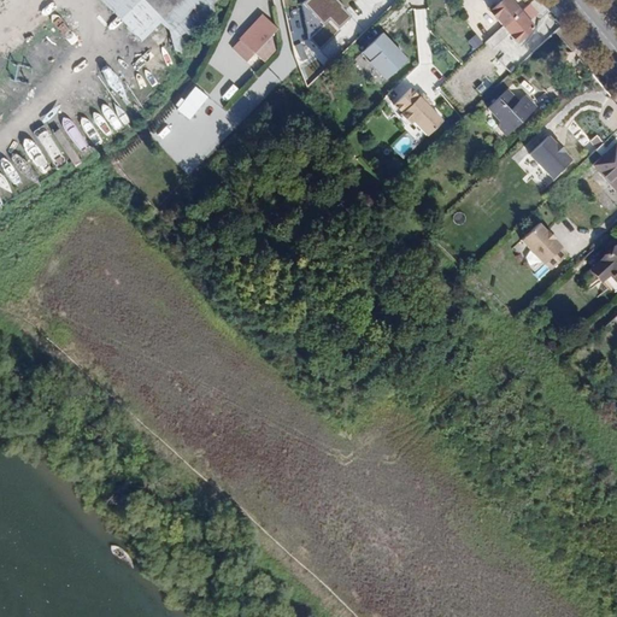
[(141,0),(160,19),(180,0),(141,0)]
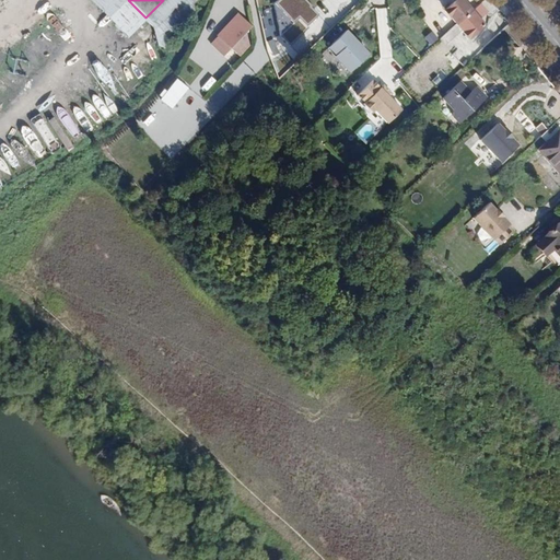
[(294,19),(303,26),(317,12),(304,0),(276,0),(271,6),(290,23),(294,19)]
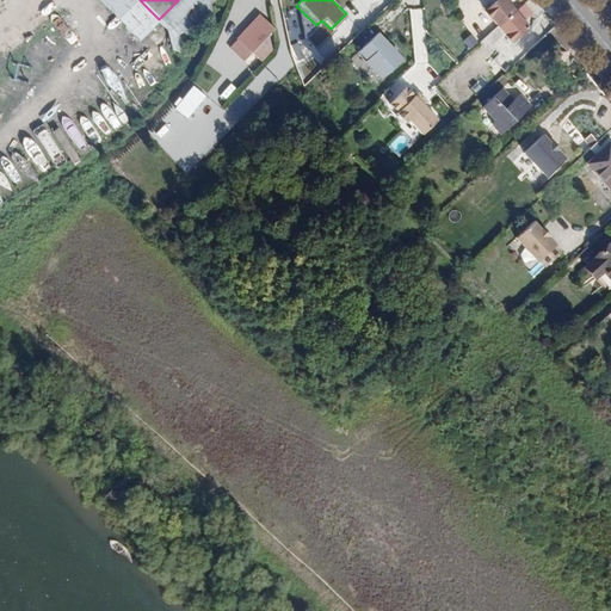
[(408,10),(399,0),(397,0),(393,6),(402,16),(408,10)]
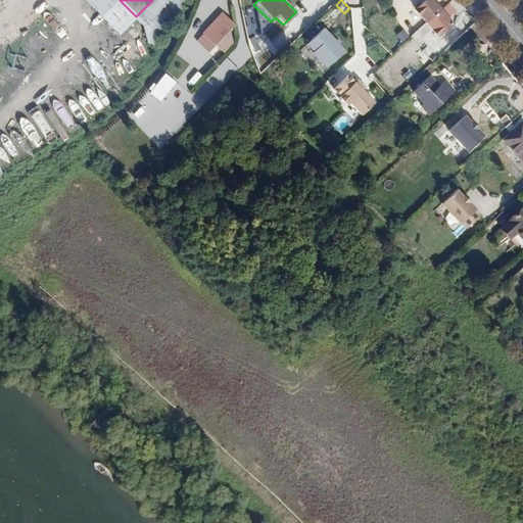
[(425,0),(416,9),(426,21),(429,19),(440,9),(431,0),(425,0)]
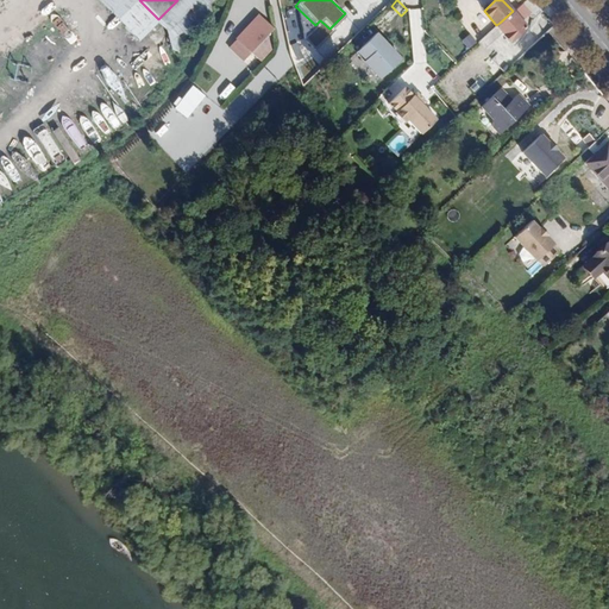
[(33,19),(46,11),(43,5),(30,12),(33,19)]
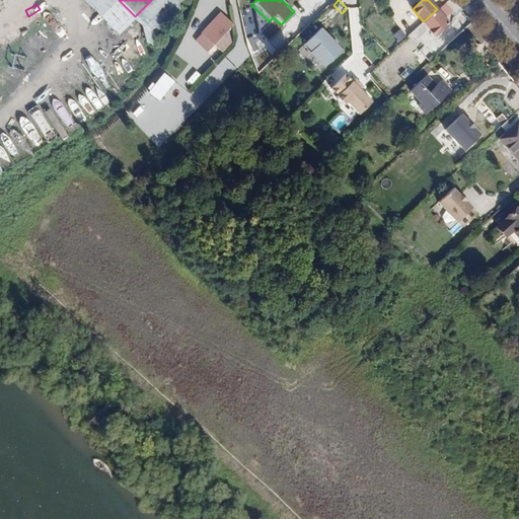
[(360,7),(348,7),(350,55),(362,54),(360,7)]
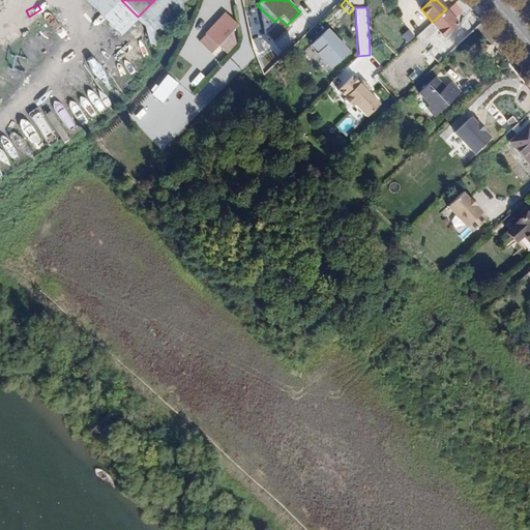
[(435,20),(432,22),(444,36),(458,23),(446,9),(435,20)]
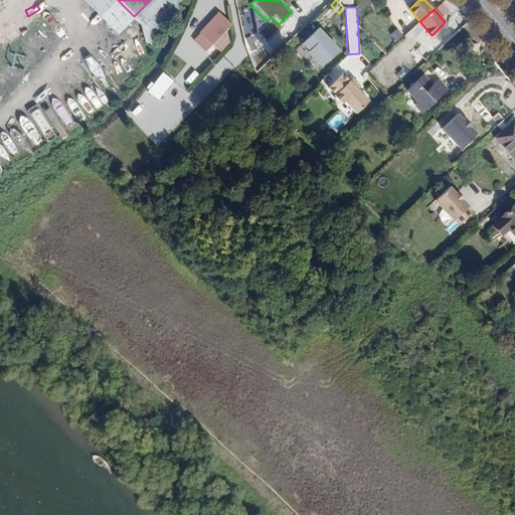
[(205,51),(209,45),(219,52),(231,38),(223,32),(230,22),(215,10),(191,41),(205,51)]
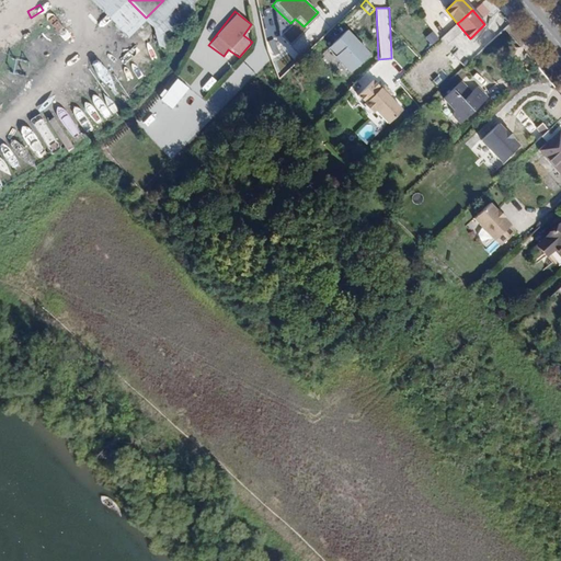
[(342,29),(321,49),(346,75),(367,54),(342,29)]
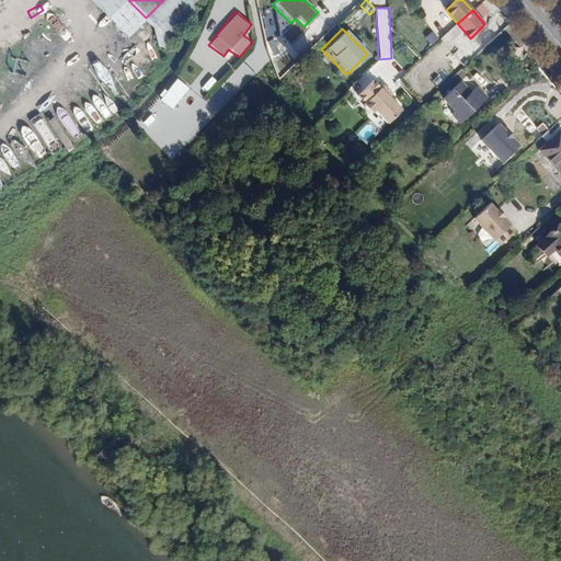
[(432,32),(423,37),(428,46),(437,41),(432,32)]
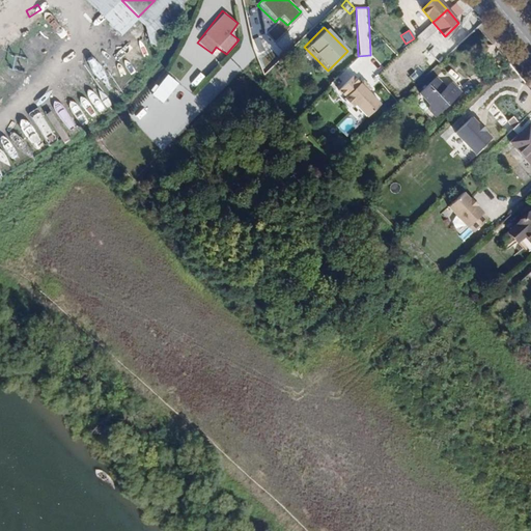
[(31,31),(27,35),(34,46),(39,42),(31,31)]
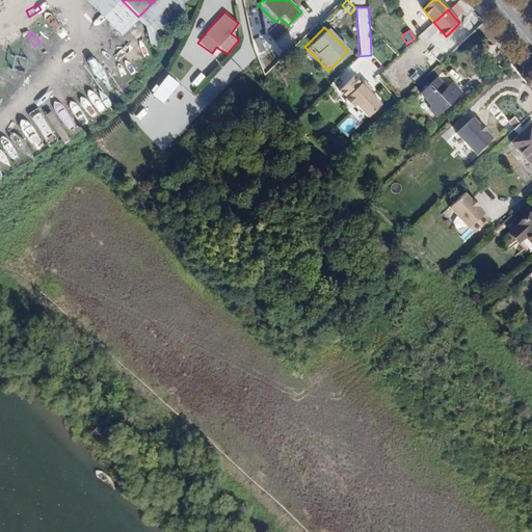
[(110,46),(99,56),(125,84),(136,75),(110,46)]
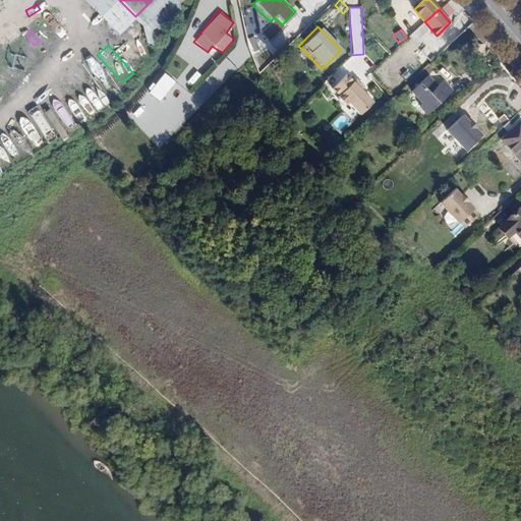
[(16,47),(12,52),(26,62),(31,58),(16,47)]
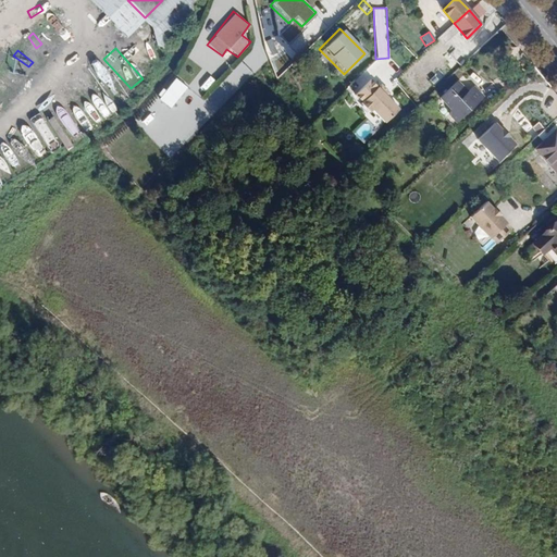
[(452,70),(457,63),(449,57),(444,64),(452,70)]
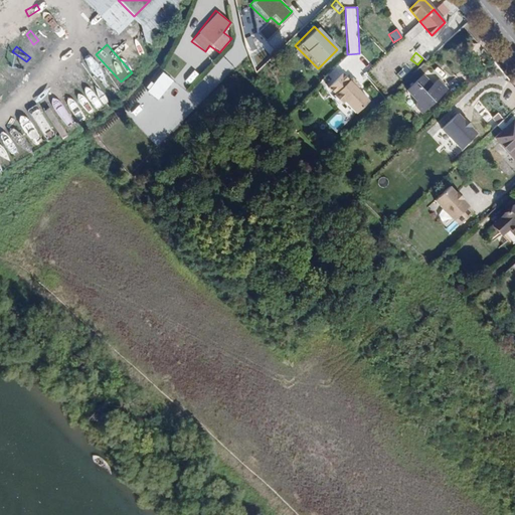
[(274,69),(279,74),(284,69),(279,64),(274,69)]
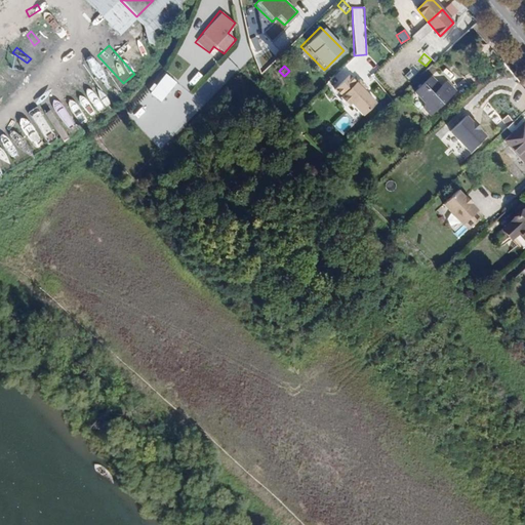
[(410,80),(418,72),(413,67),(405,75),(410,80)]
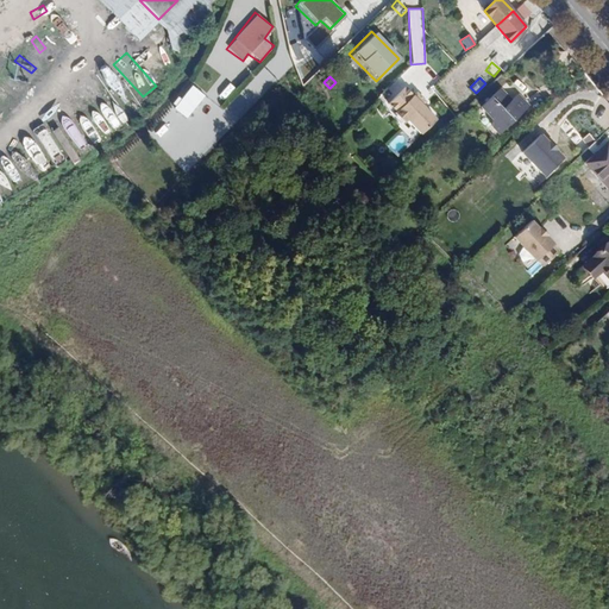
[(500,126),(531,98),(525,90),(518,96),(507,86),(488,102),(500,115),(498,125),(500,126)]
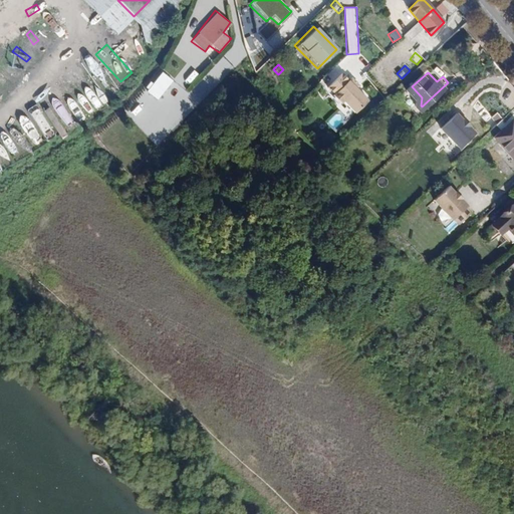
[(152,85),(162,93),(170,82),(160,74),(152,85)]
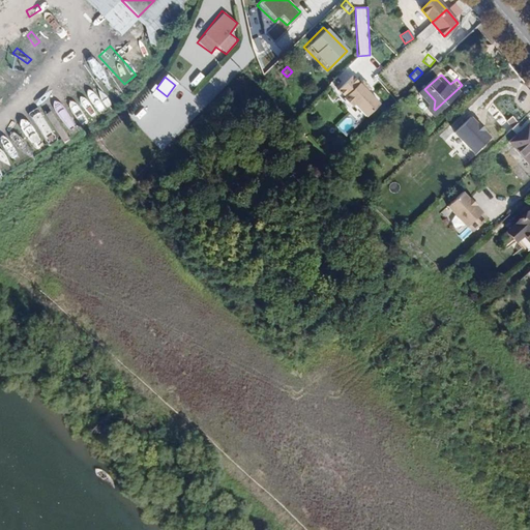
[(358,84),(352,77),(336,91),(344,98),(343,99),(350,108),(353,106),(365,118),(378,106),(366,92),(369,90),(361,81),(358,84)]
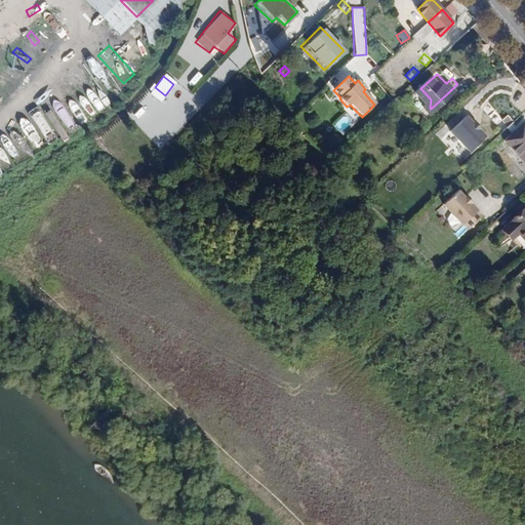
[(462,89),(457,84),(431,109),(436,114),(462,89)]
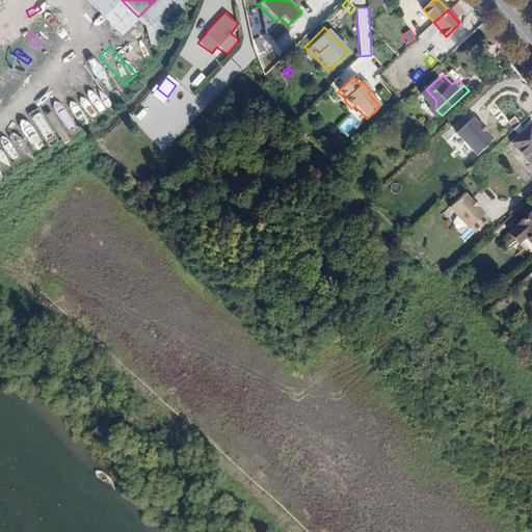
[(73,126),(60,105),(53,109),(65,131),(73,126)]
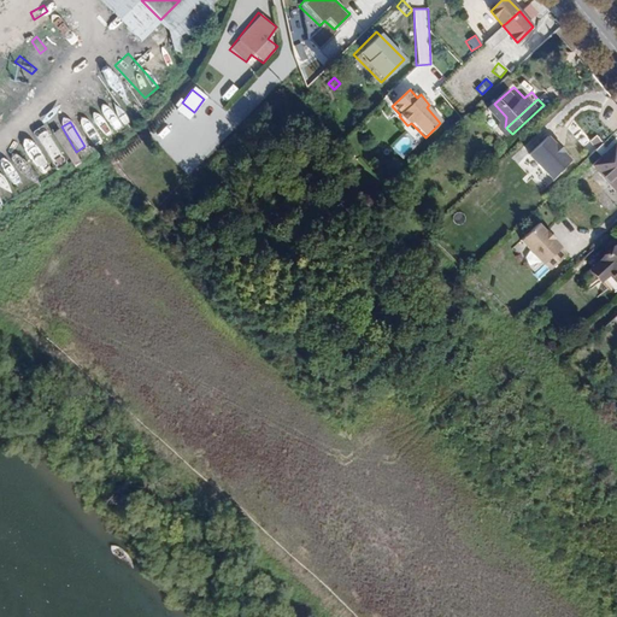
[(33,135),(53,168),(66,159),(70,166),(76,162),(57,129),(46,135),(42,129),(33,135)]
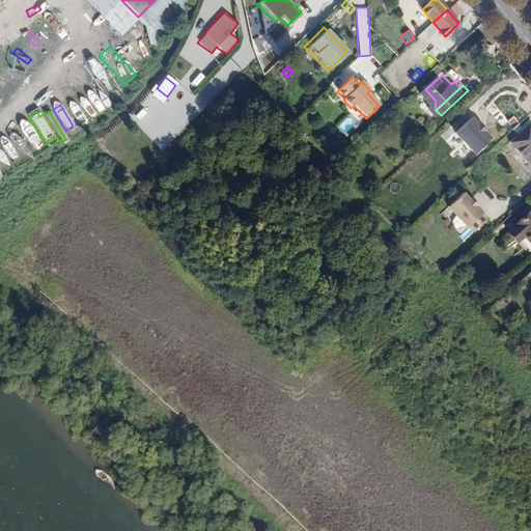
[(477,154),(494,138),(486,131),(488,130),(481,122),(480,123),(474,116),(457,133),(477,154)]
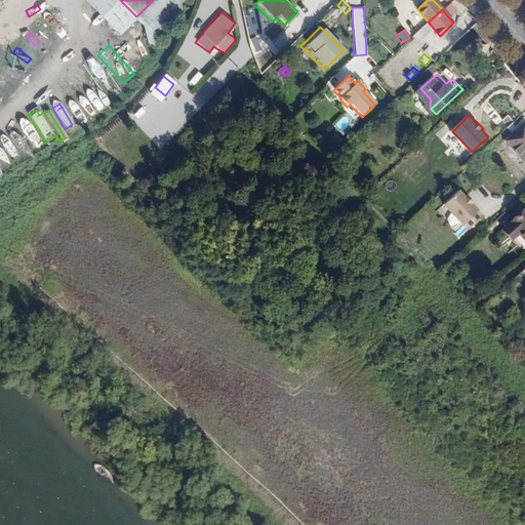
[(524,123),(507,140),(524,161),(524,123)]
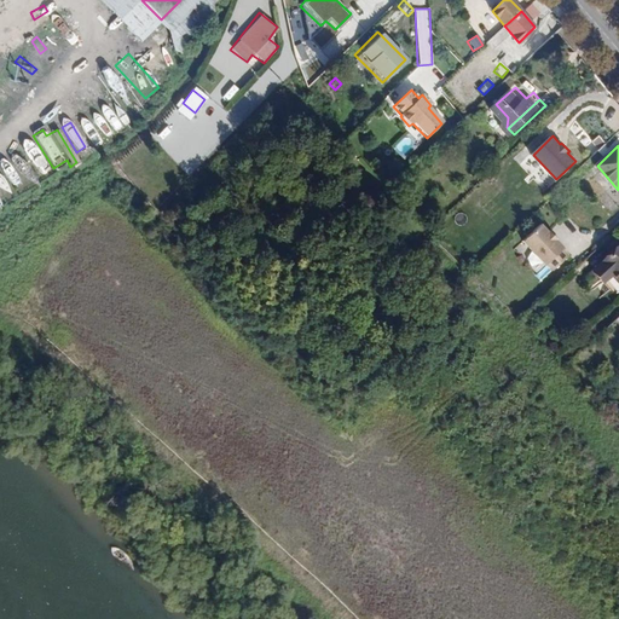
[(33,149),(24,154),(38,178),(47,172),(33,149)]
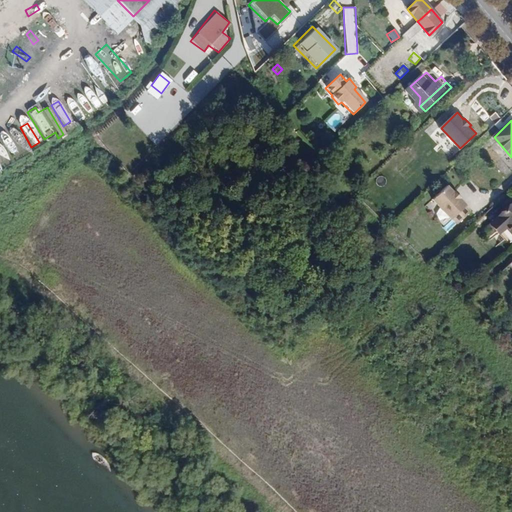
[(13,139),(2,139),(2,158),(16,158),(16,144),(22,144),(22,139),(13,139)]
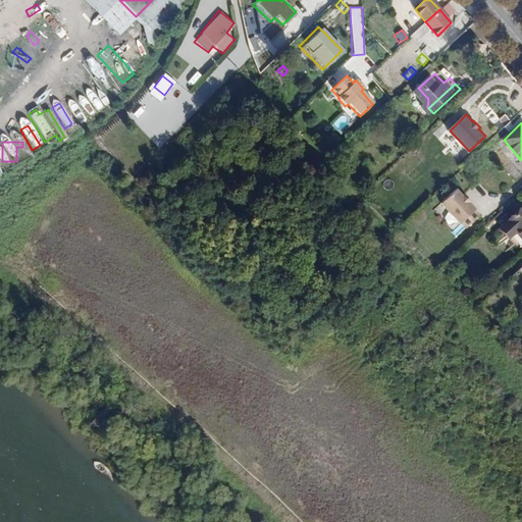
[(458,235),(478,216),(454,188),(433,205),(458,235)]
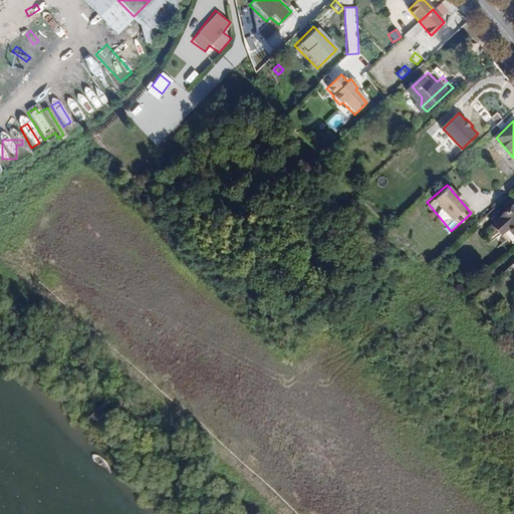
[(513,235),(513,212),(503,223),(513,235)]
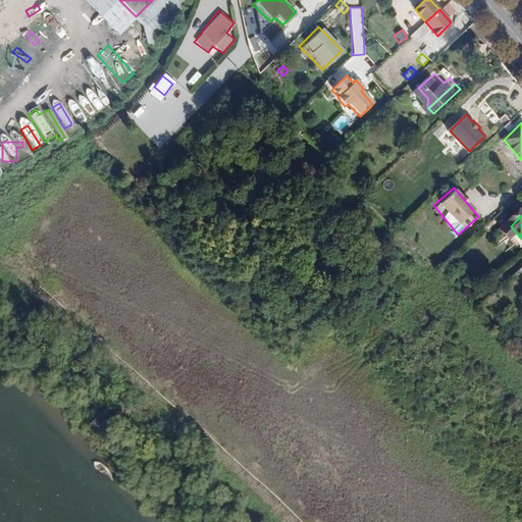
[(515,249),(520,245),(512,235),(508,239),(515,249)]
